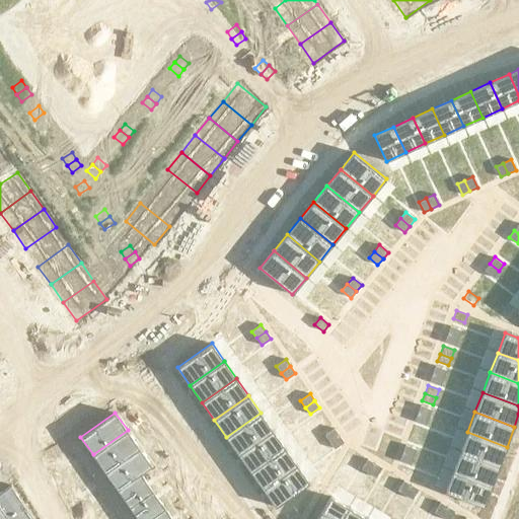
[(261,413),(226,437),(238,454),(273,430),(261,413)]
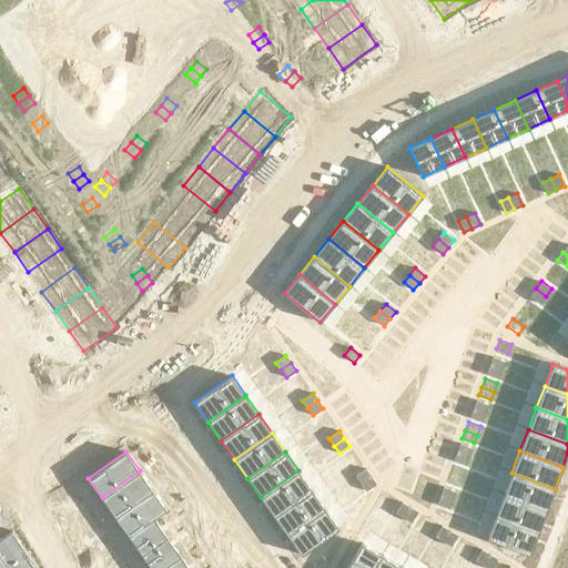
[(452,465),(448,474),(460,478),(464,469),(452,465)]
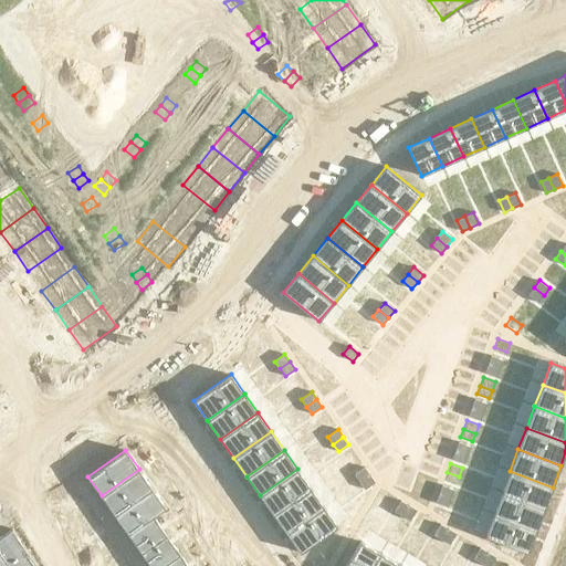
[(365,467),(354,474),(359,482),(369,474),(365,467)]
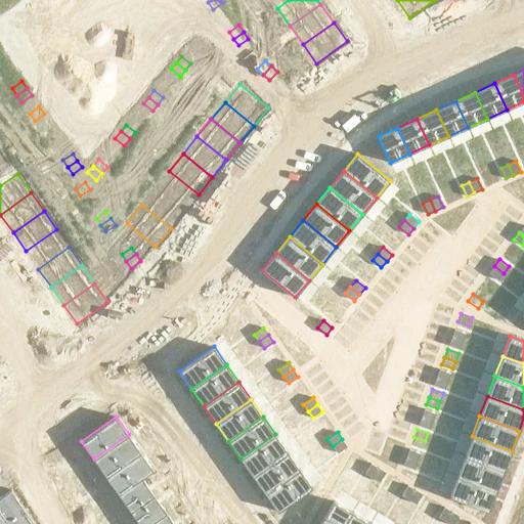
[(129,434),(94,459),(106,476),(141,451),(129,434)]
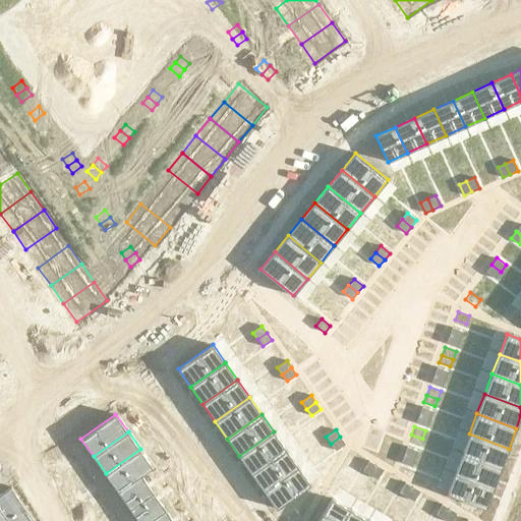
[(274,431),(239,456),(251,473),(286,449),(274,431)]
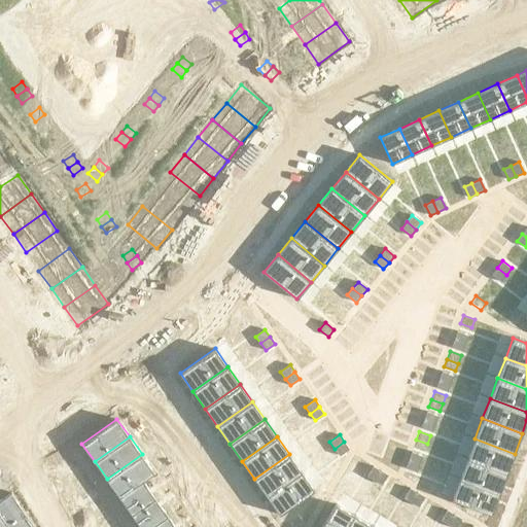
[(475,438),(467,458),(506,473),(515,454),(475,438)]
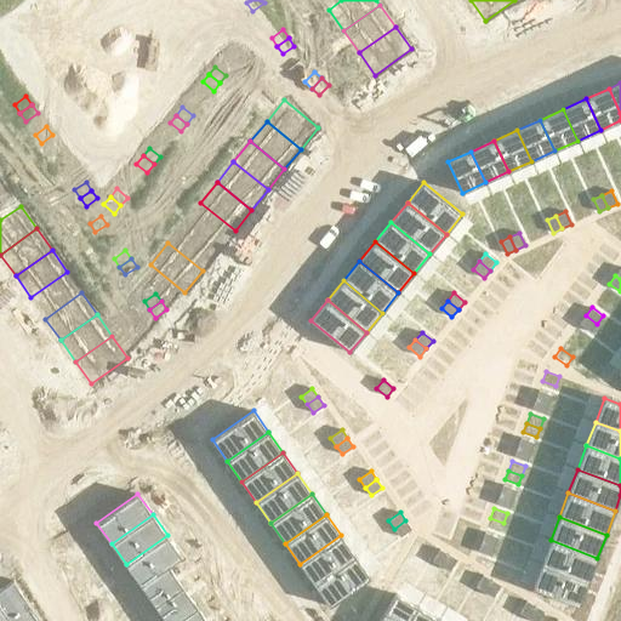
[(490,518),(486,527),(500,533),(503,523),(490,518)]
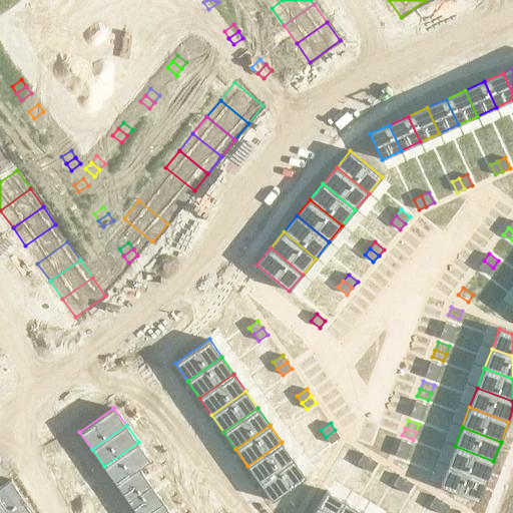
[(335,430),(326,437),(331,444),(340,437),(335,430)]
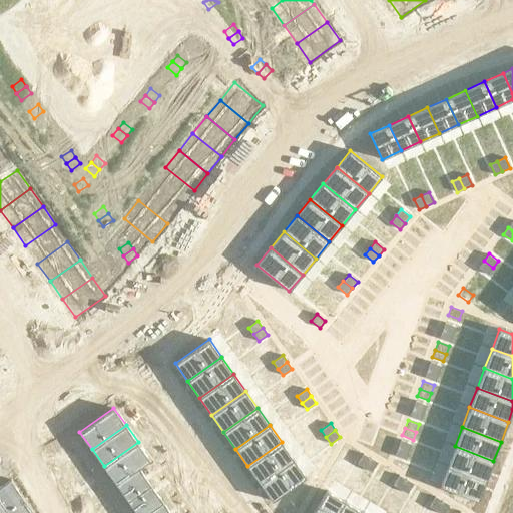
[(138,442),(104,466),(116,483),(139,467),(139,468),(150,460),(138,442)]
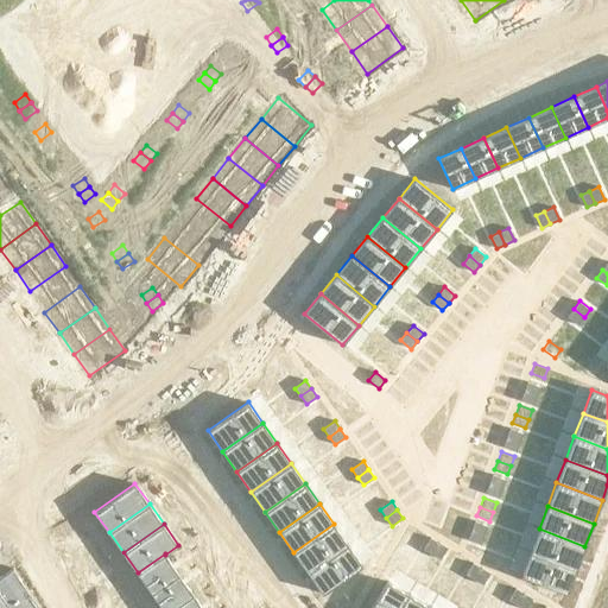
[(334,524),(293,552),(308,572),(348,544),(334,524)]
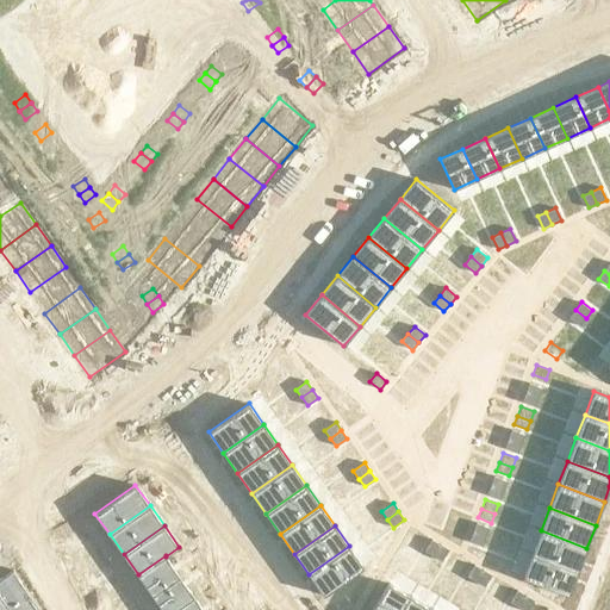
[(541,530),(531,554),(578,572),(586,548),(541,530)]
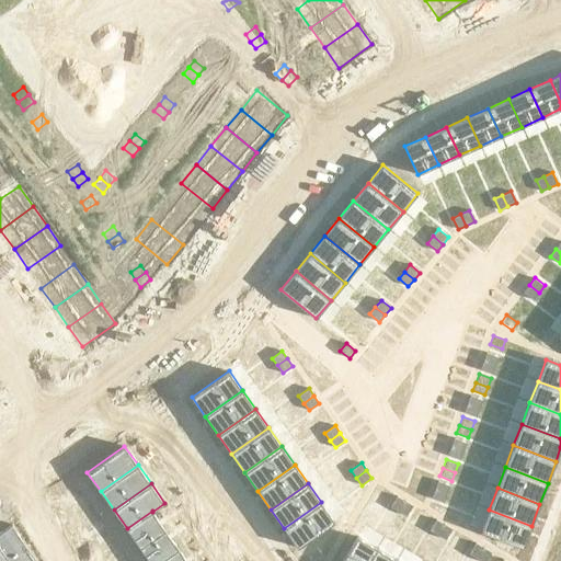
[(435,489),(432,497),(444,502),(447,493),(435,489)]
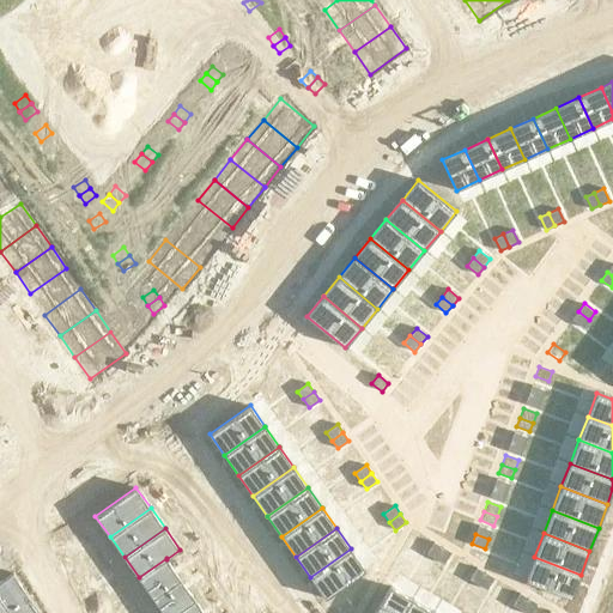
[(435,542),(428,553),(436,559),(443,547),(435,542)]
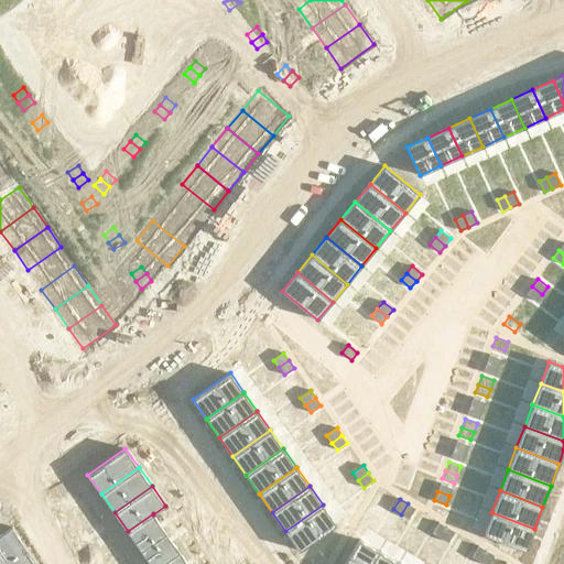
[(408,503),(401,514),(409,519),(415,508),(408,503)]
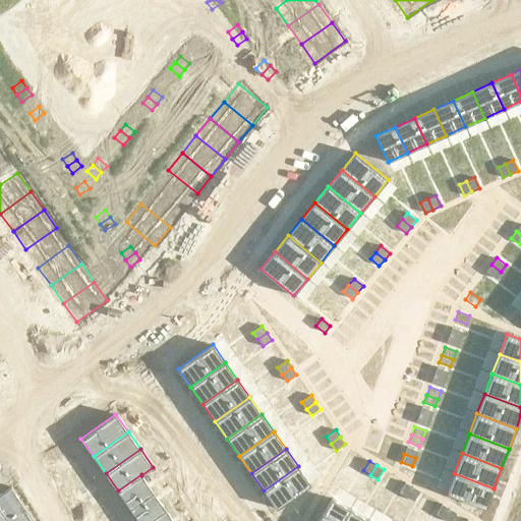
[(298,466),(264,490),(276,509),(310,484),(298,466)]
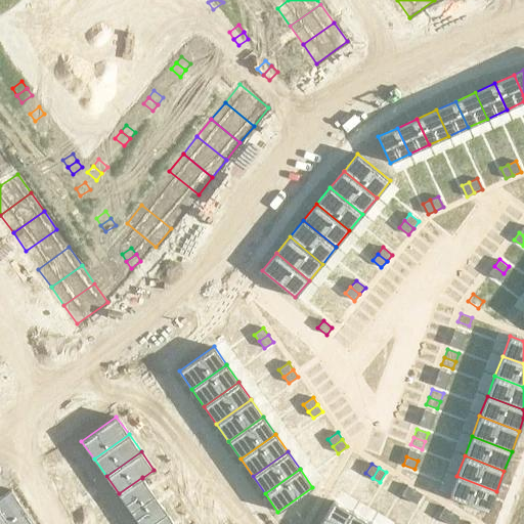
[(456,476),(449,496),(488,512),(496,491),(456,476)]
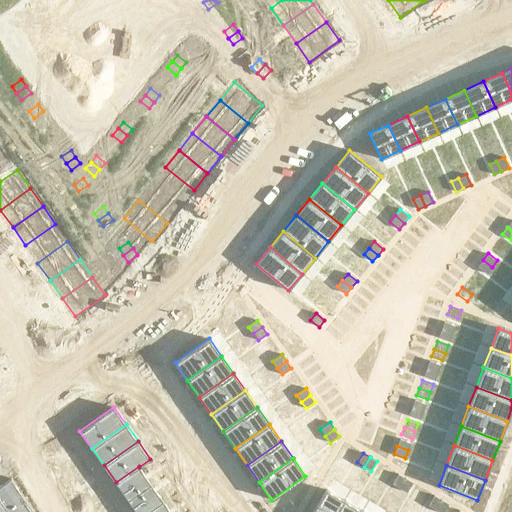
[(52,466),(42,473),(47,480),(56,473),(52,466)]
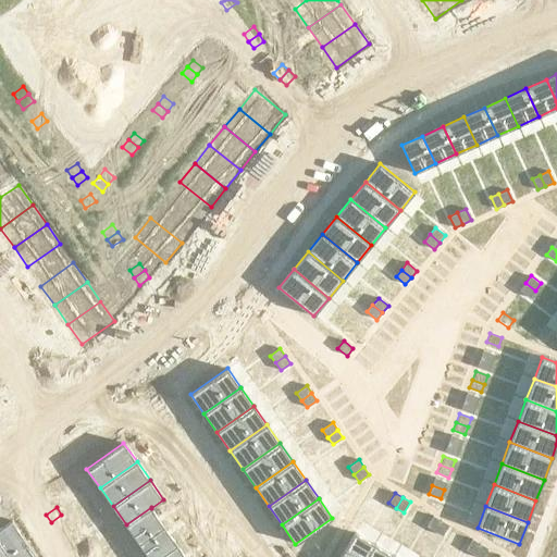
[(151,507),(126,524),(139,544),(164,525),(151,508),(151,507)]
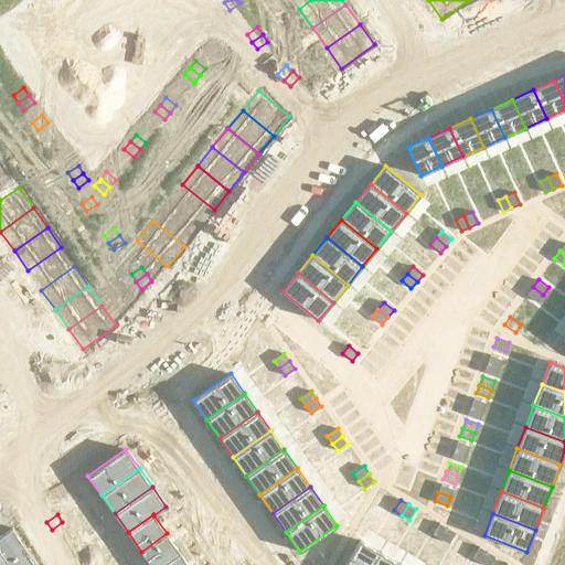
[(62,522),(52,530),(57,536),(67,530),(62,522)]
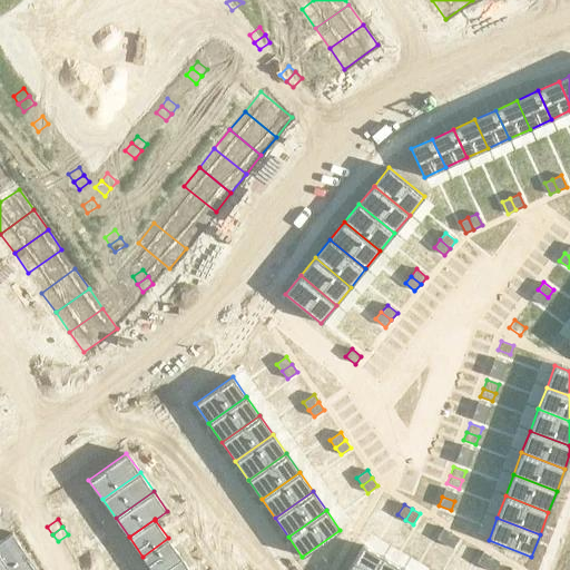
[(443,528),(438,539),(445,543),(452,532),(443,528)]
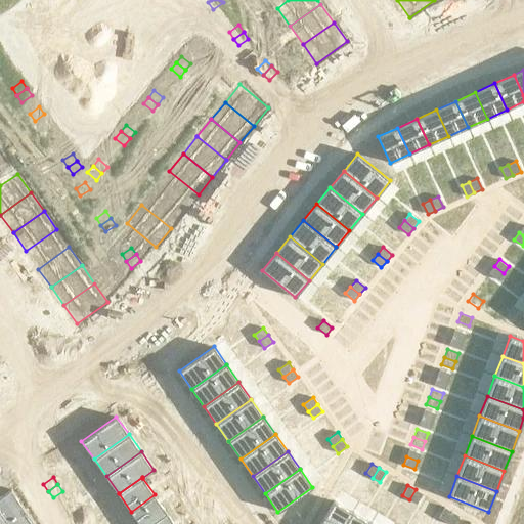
[(35,523),(11,489),(0,496),(0,511),(8,523),(35,523)]
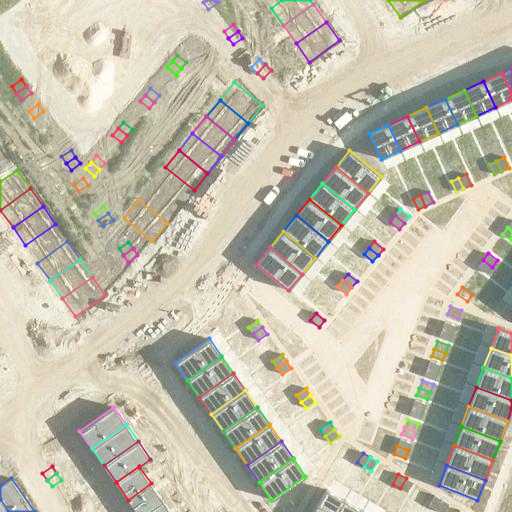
[(406,478),(400,488),(407,492),(413,482),(406,478)]
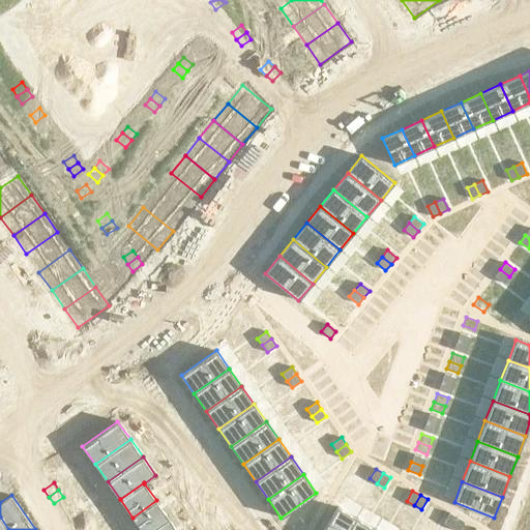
[(156,500),(133,518),(141,529),(151,529),(169,518),(156,500)]
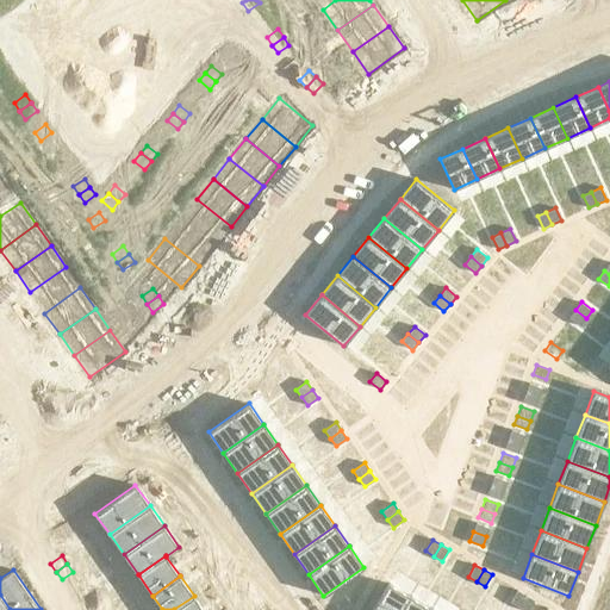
[(387,583),(371,609),(400,609),(410,596),(387,583)]
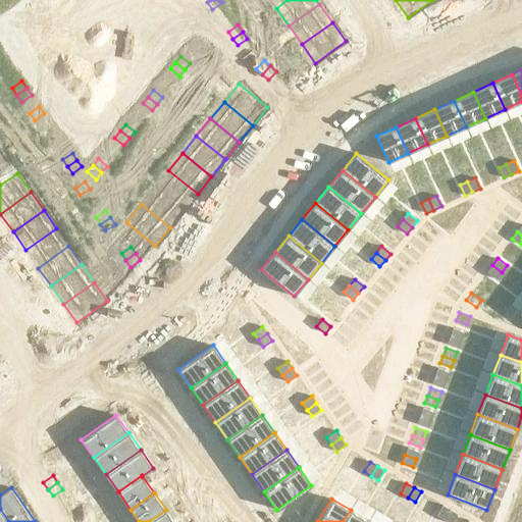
[(442,505),(436,515),(445,519),(450,510),(442,505)]
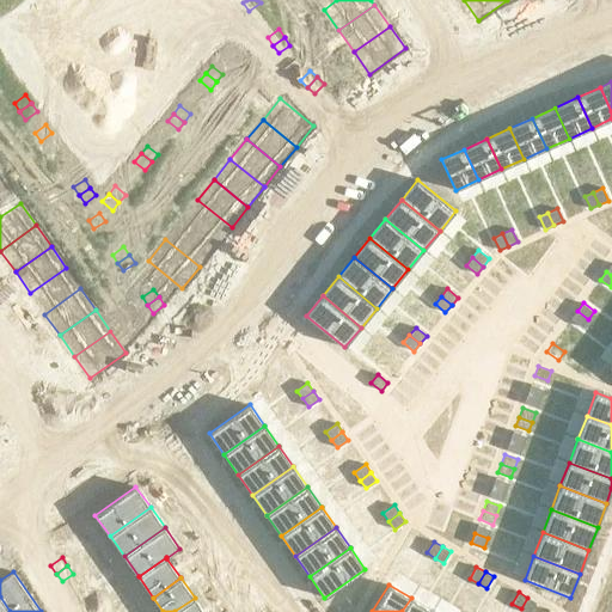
[(10,611),(0,597),(0,611),(10,611)]
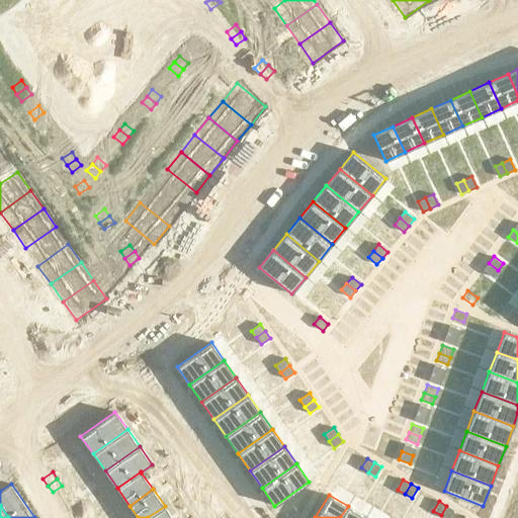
[(172,517),(165,506),(148,517),(172,517)]
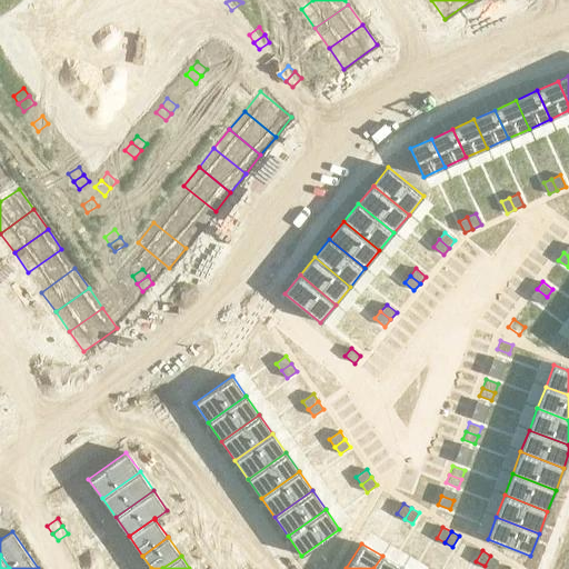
[(382,556),(373,568),(401,568),(402,568),(382,556)]
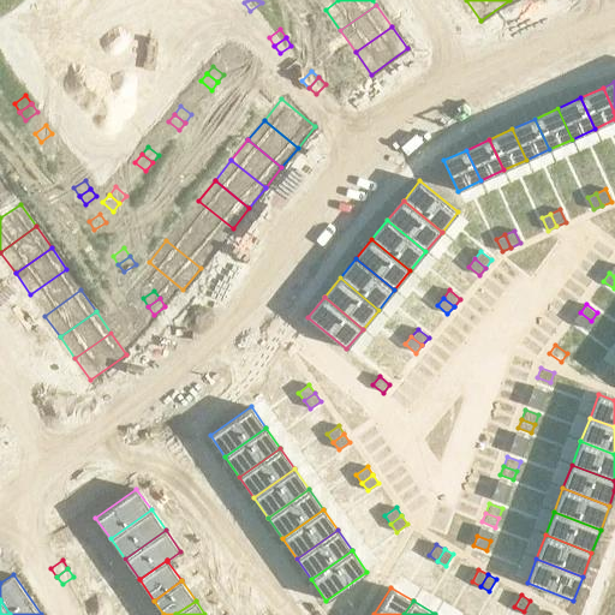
[(530,601),(524,611),(527,614),(532,614),(539,605),(530,601)]
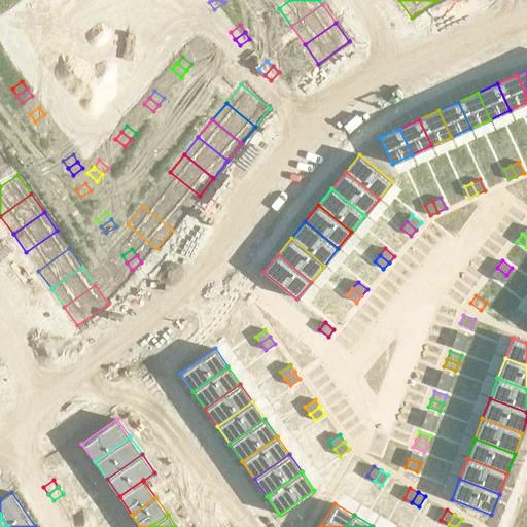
[(78,516),(68,522),(71,526),(75,526),(82,522),(78,516)]
